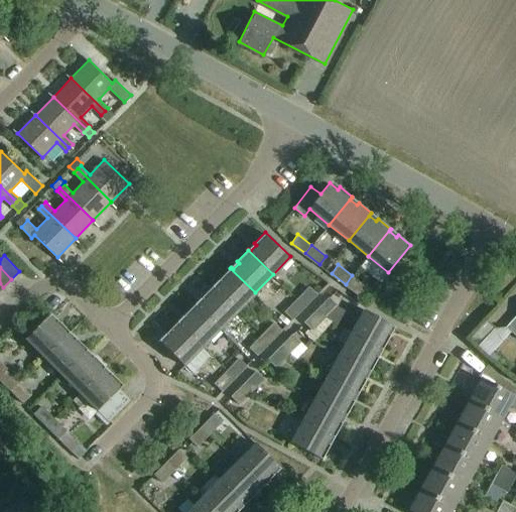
[(213,285),(213,286),(238,310),(255,292),(230,268),(219,279),(221,281),(215,287),(213,285)]
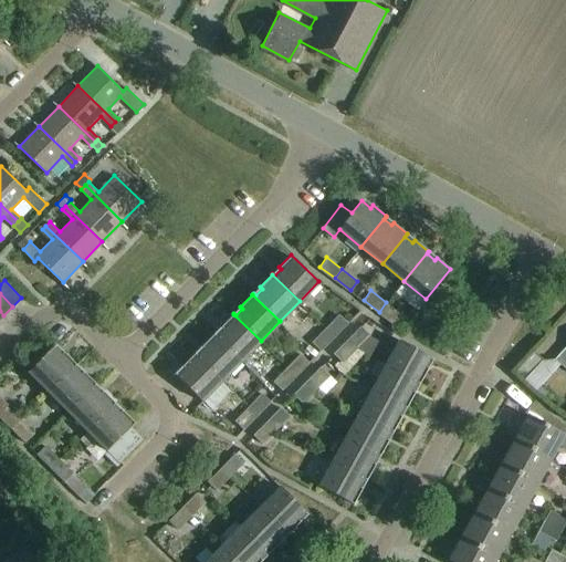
[(386,302),(379,312),(395,324),(401,314),(386,302)]
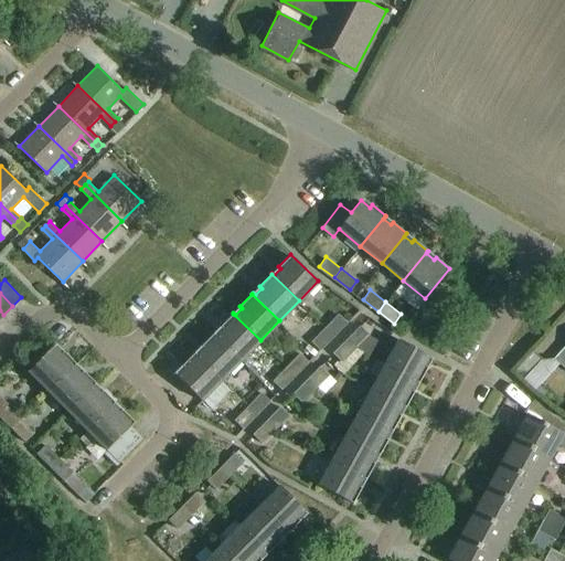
[(326,326),(334,335),(348,321),(339,313),(326,326)]
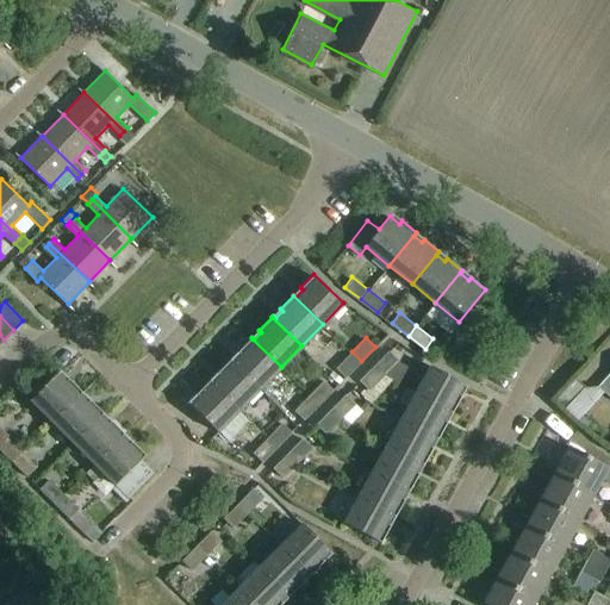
[(231,359),(230,359),(260,388),(281,367),(251,338),(238,350),(241,353),(234,361),(231,359)]
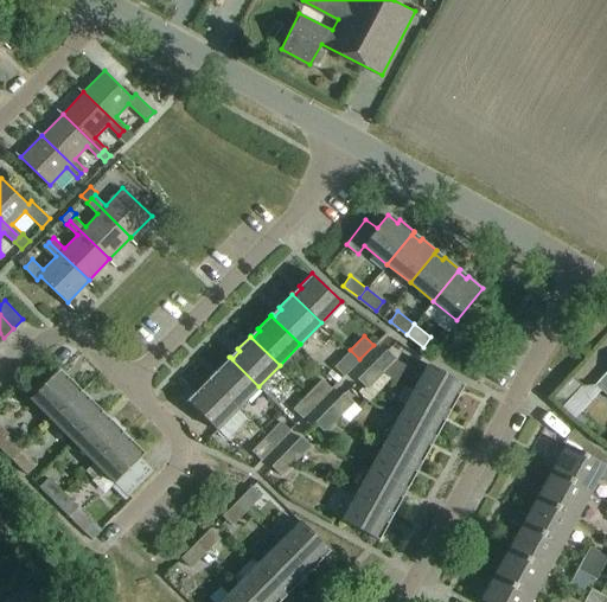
[(374,363),(383,372),(397,357),(388,348),(374,363)]
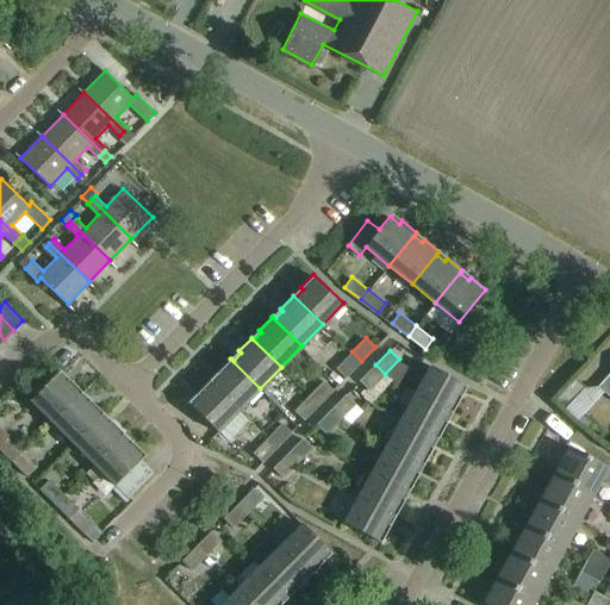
[(361,361),(352,351),(336,367),(346,376),(361,361)]
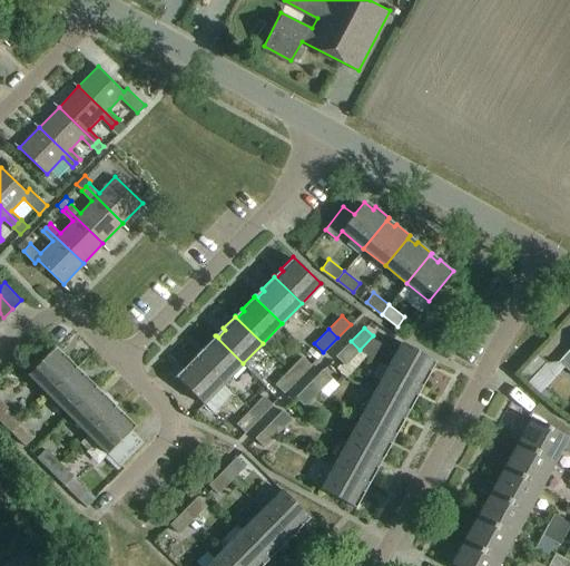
[(196,355),(195,355),(224,383),(243,363),(215,335),(204,348),(206,350),(198,358),(196,355)]
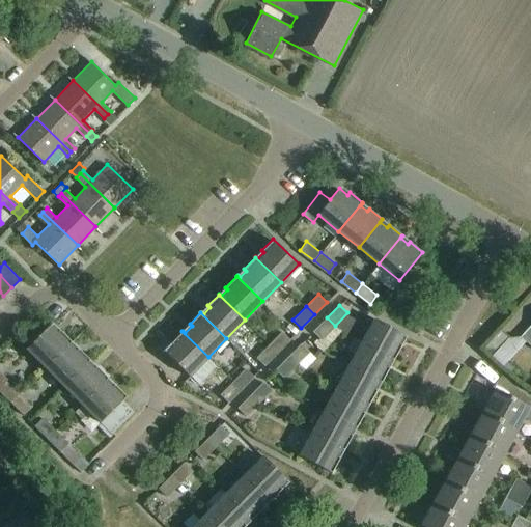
[(335,326),(327,317),(313,331),(322,339),(335,326)]
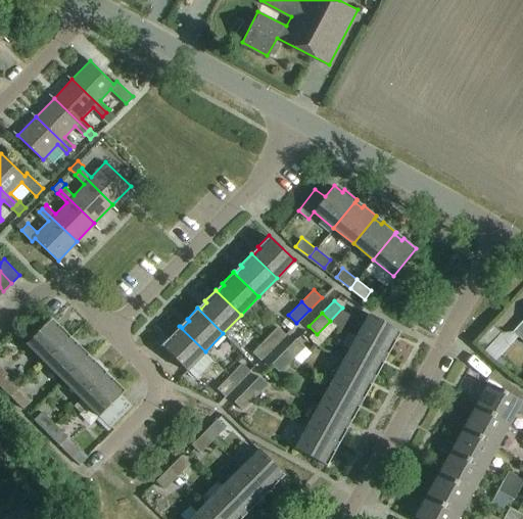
[(395,339),(393,338),(398,329),(369,313),(357,335),(388,352),(395,339)]
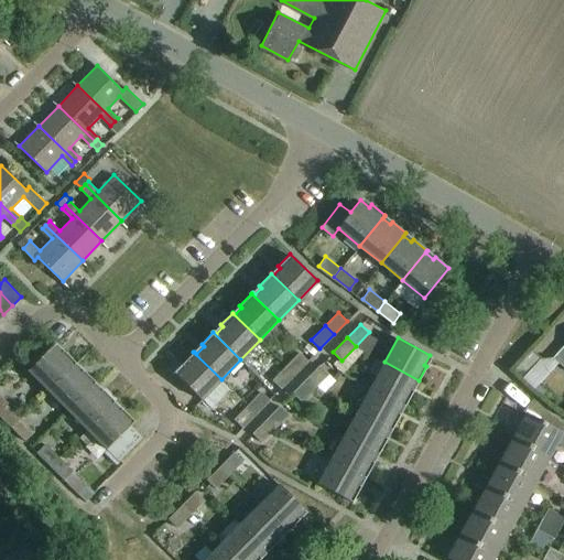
[(563,343),(553,356),(560,362),(563,366),(563,343)]
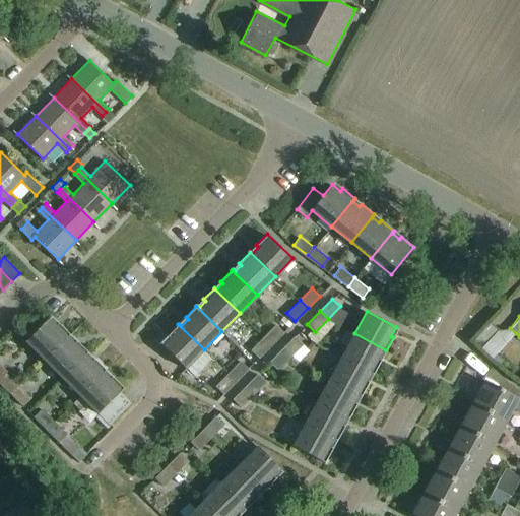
[(59,323),(57,325),(50,318),(26,341),(45,360),(68,335),(68,336),(70,334),(59,323)]
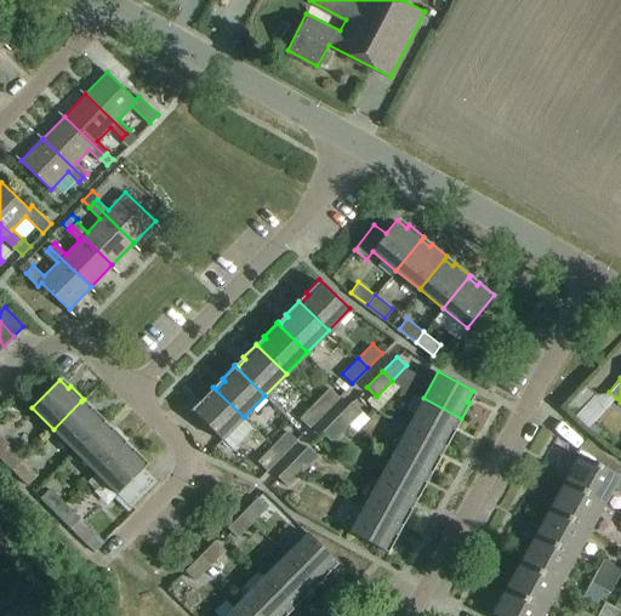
[(591,427),(616,398),(609,392),(597,393),(587,385),(568,405),(591,427)]
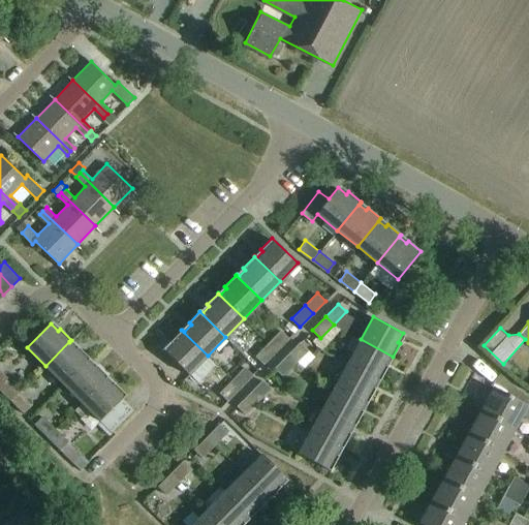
[(269,342),(277,349),(289,337),(281,329),(269,342)]
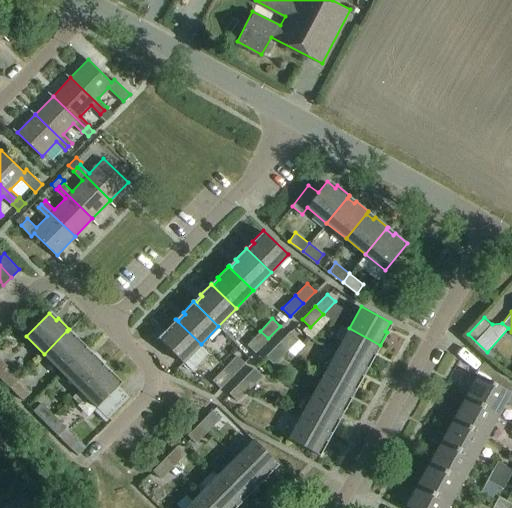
[(201,344),(175,319),(165,330),(167,332),(160,339),(183,362),(201,344)]
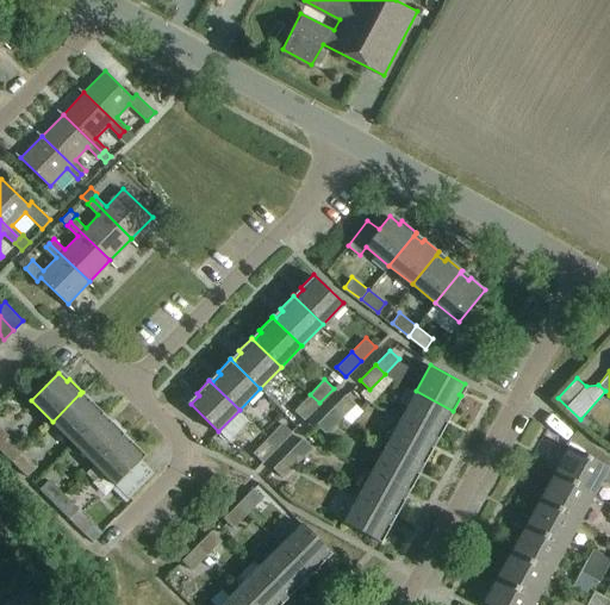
[(416,391),(402,417),(439,437),(447,422),(444,419),(449,411),(453,412),(453,411),(416,391)]
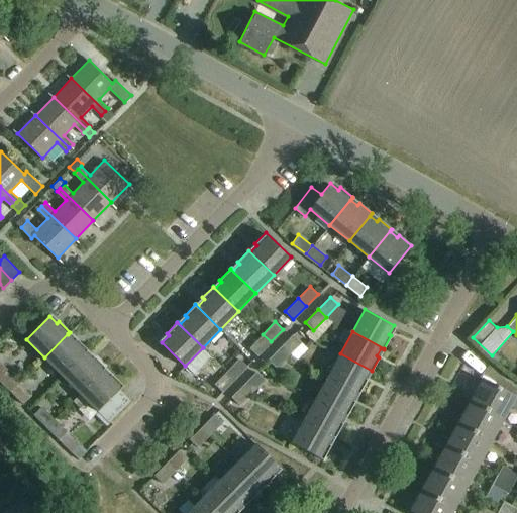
[(77,338),(75,340),(68,334),(68,333),(44,357),(62,375),(86,351),(88,349),(77,338)]
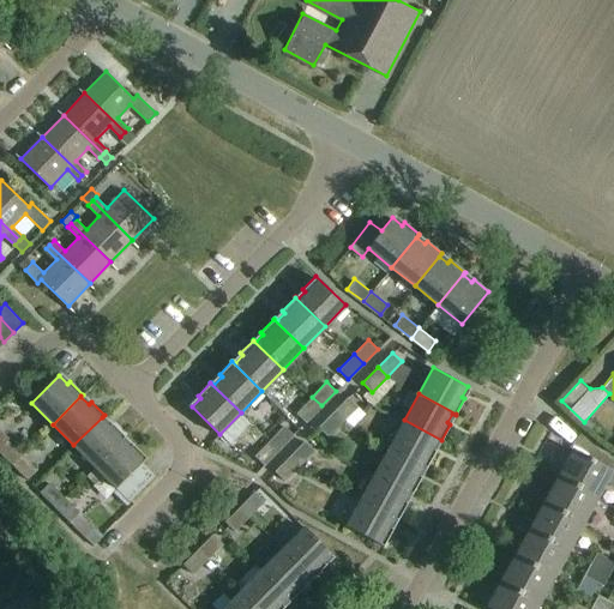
[(333,410),(343,420),(359,405),(349,396),(333,410)]
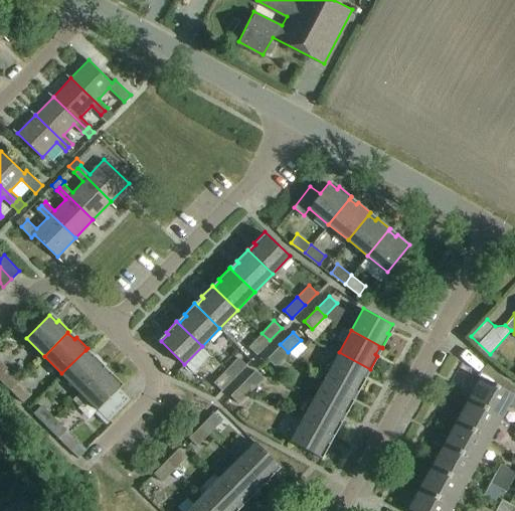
[(270,340),(262,333),(249,345),(258,353),(270,340)]
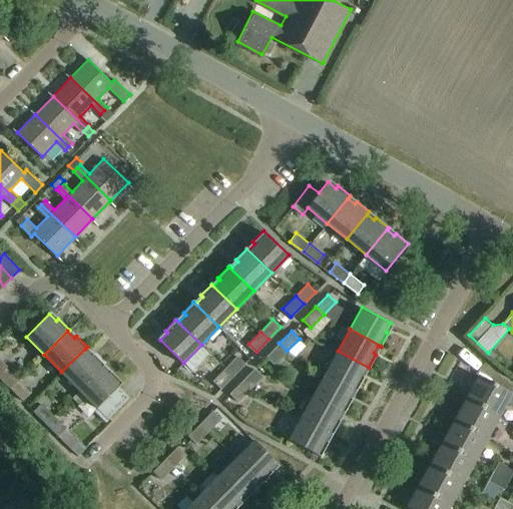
[(287,351),(279,343),(267,356),(275,364),(287,351)]
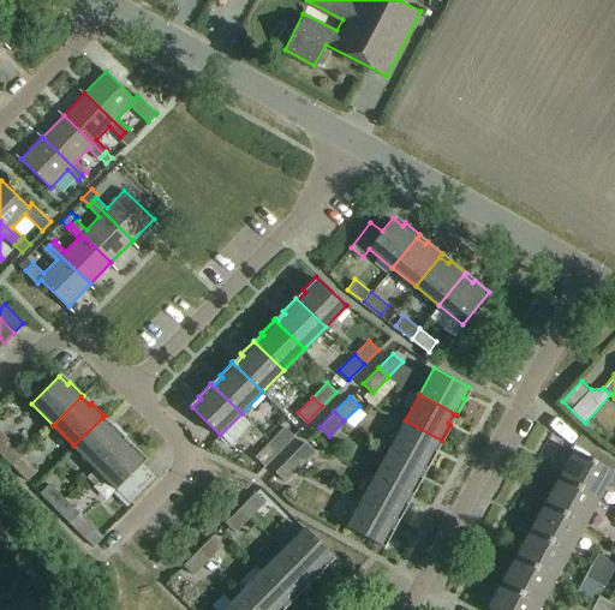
[(109,426),(102,418),(73,446),(95,467),(123,440),(125,437),(112,424),(109,426)]
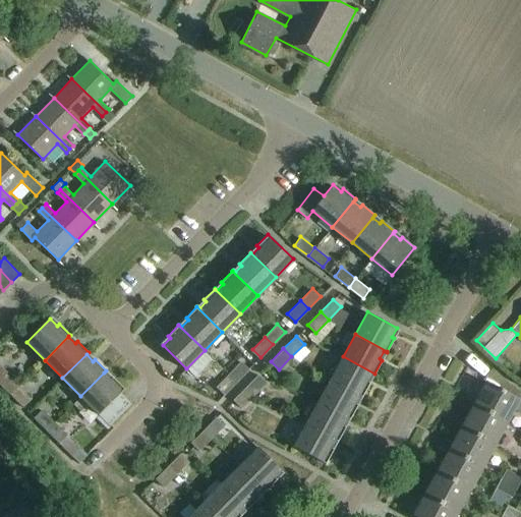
[(343,356),(331,379),(362,396),(369,382),(367,381),(371,372),(374,375),(374,374),(343,356)]
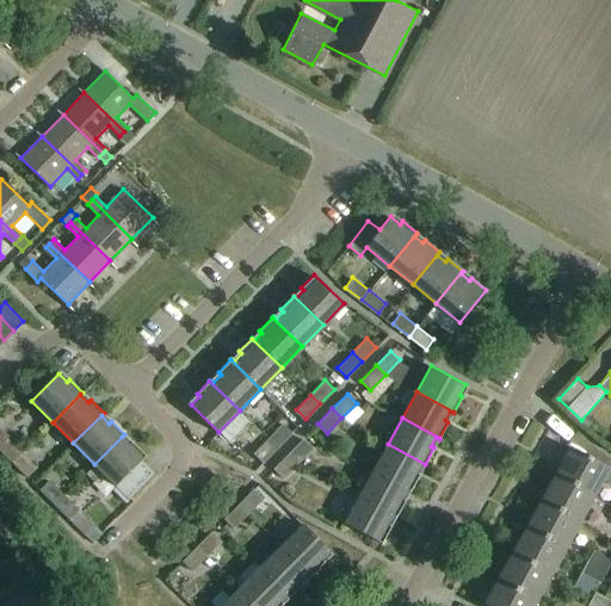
[(269,438),(278,447),(292,432),(283,422),(269,438)]
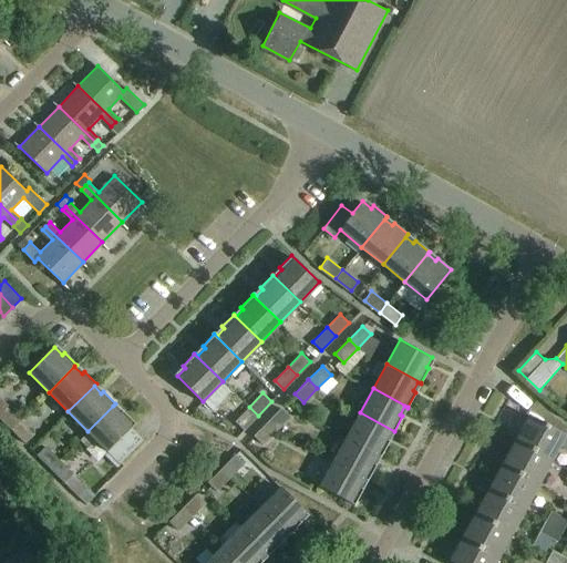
[(121,412),(113,406),(88,431),(107,451),(135,423),(123,410),(121,412)]
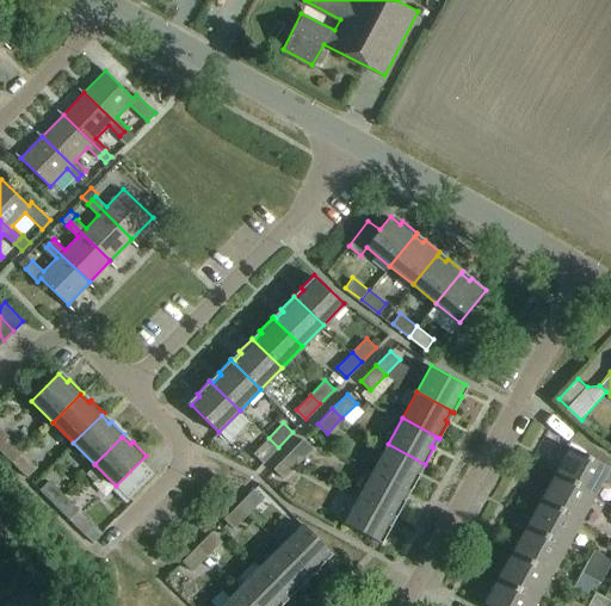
[(0,450),(12,462),(22,452),(7,438),(0,444),(0,450)]
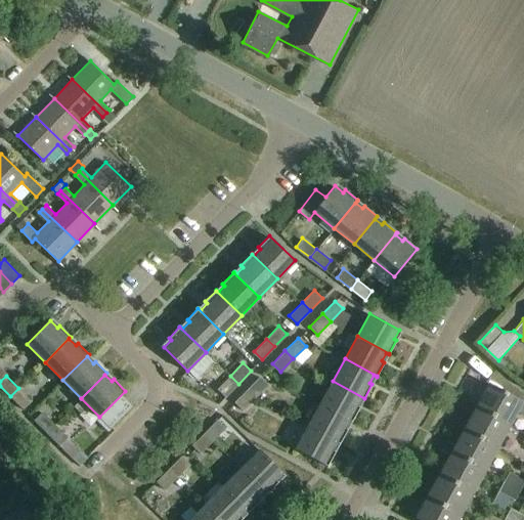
[(238,384),(230,376),(218,388),(226,396),(238,384)]
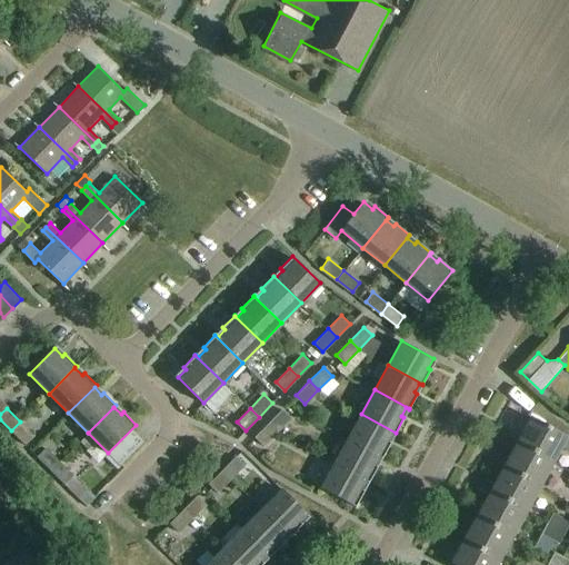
[(269,422),(278,430),(291,417),(282,408),(269,422)]
